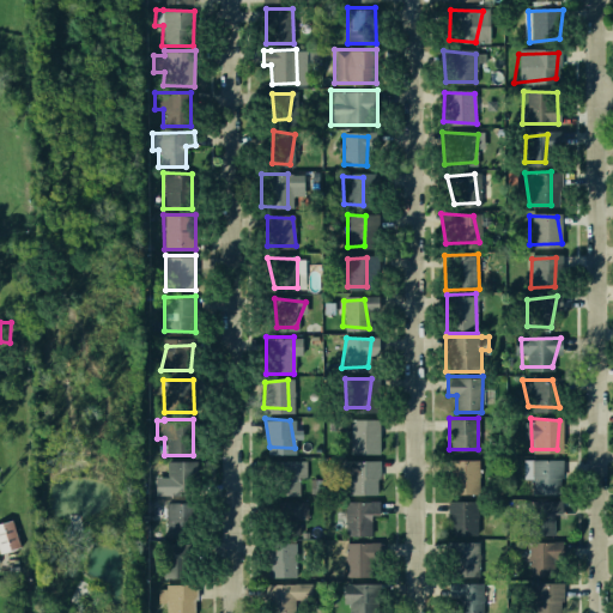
[(380,419),(380,454),(349,454),(349,419),(380,419)]
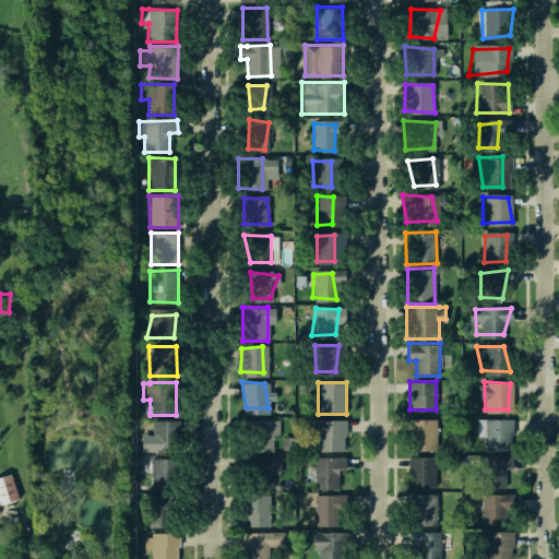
[(242,418),(271,420),(272,447),(245,445),(242,418)]
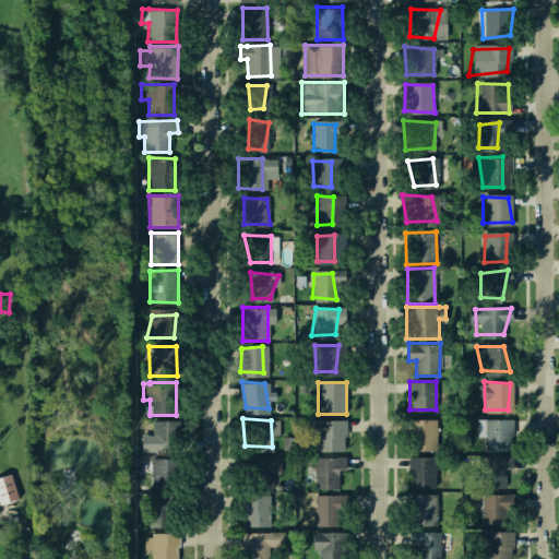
[(344,421),(340,449),(313,447),(311,418),(344,421)]
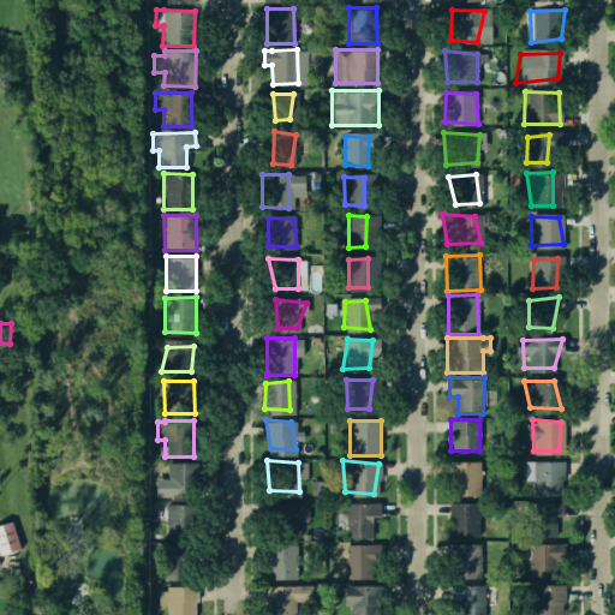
[(451,461),(479,460),(479,495),(451,495),(451,461)]
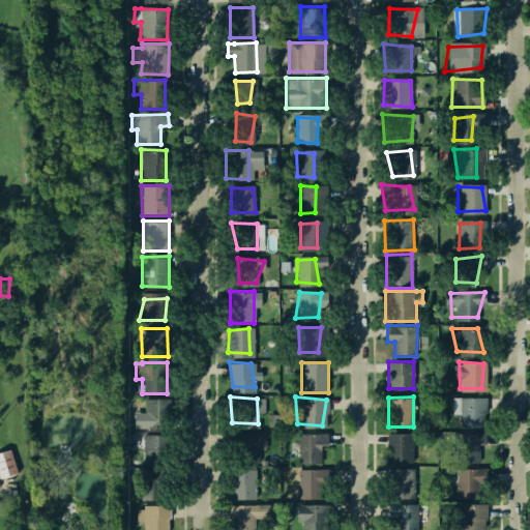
[(143,399),(169,398),(170,428),(144,428),(143,399)]
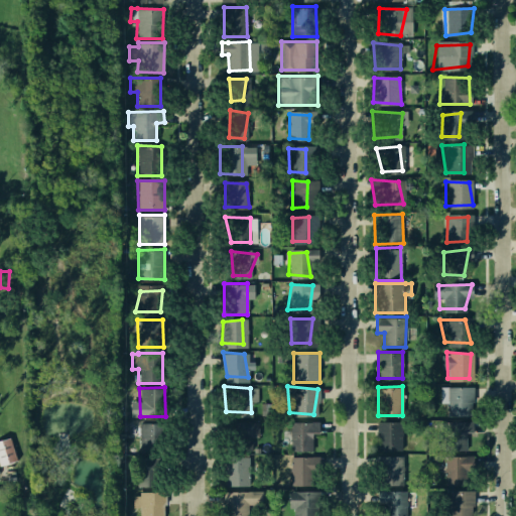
[(446,387),(469,388),(469,414),(443,414),(446,387)]
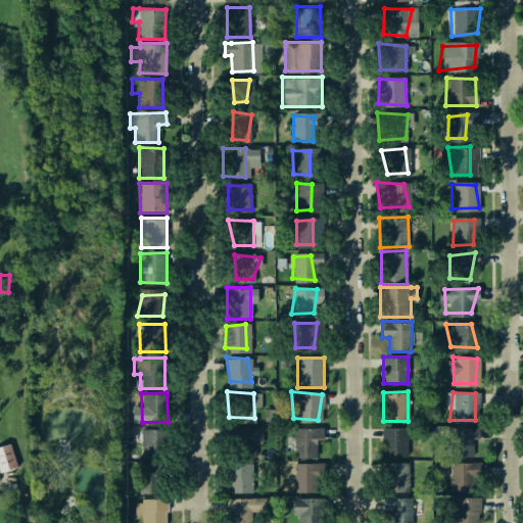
[(234,426),(251,429),(256,452),(228,450),(234,426)]
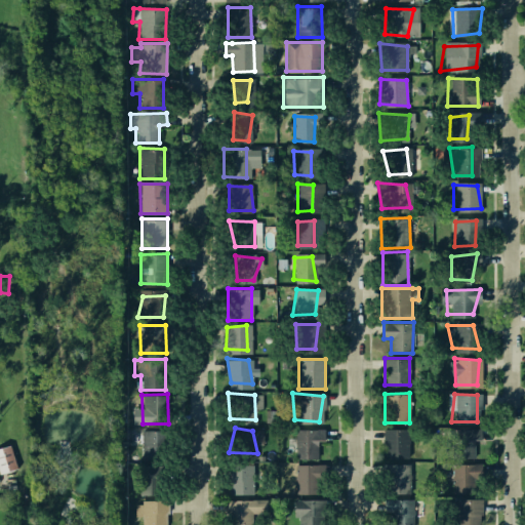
[(325,429),(325,441),(318,441),(318,458),(295,457),(295,429),(325,429)]
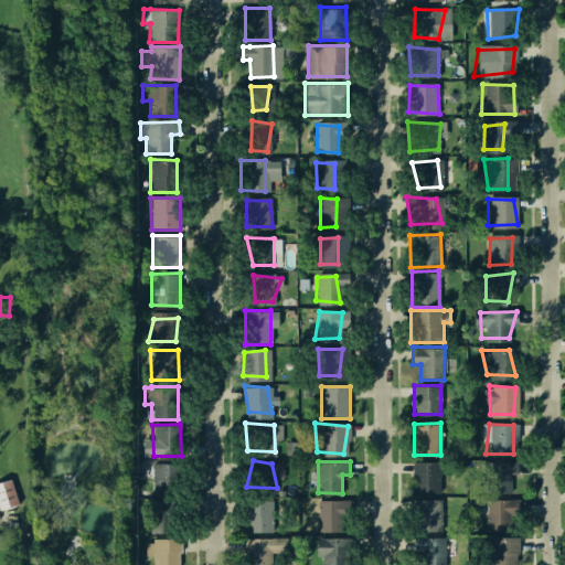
[(180,494),(152,496),(152,464),(179,462),(180,494)]
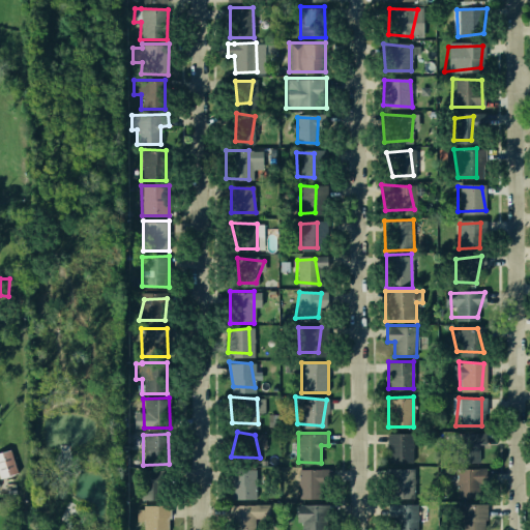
[(384,460),(384,436),(410,435),(410,460),(384,460)]
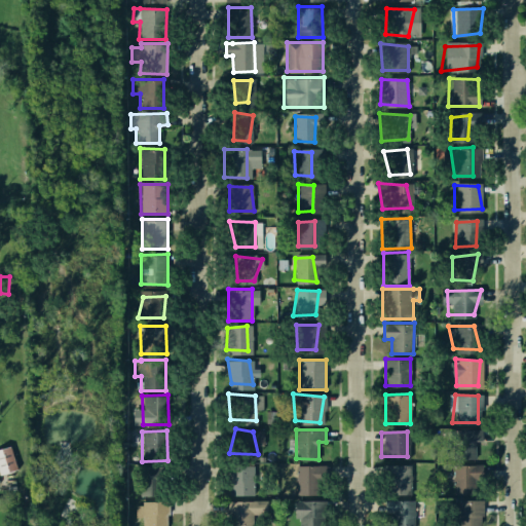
[(472,455),(451,455),(455,434),(481,433),(472,455)]
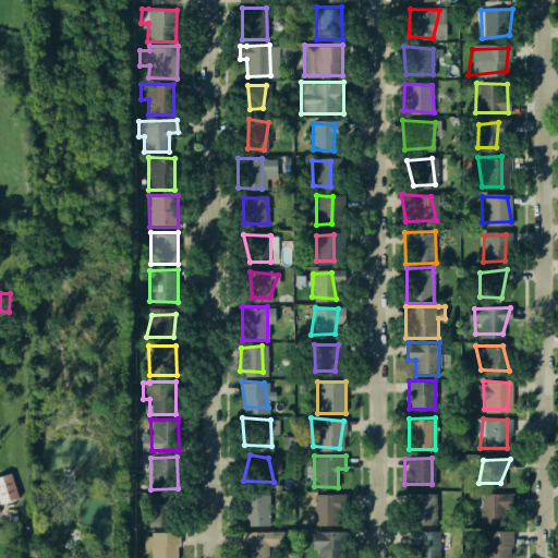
[(0,504),(19,498),(11,473),(0,476),(0,504)]
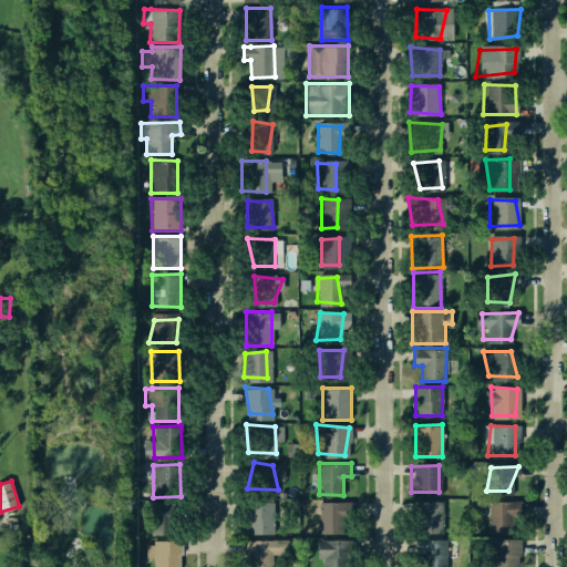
[(482,504),(490,504),(490,501),(518,500),(518,517),(512,517),(512,533),(490,533),(490,522),(482,522),(482,504)]
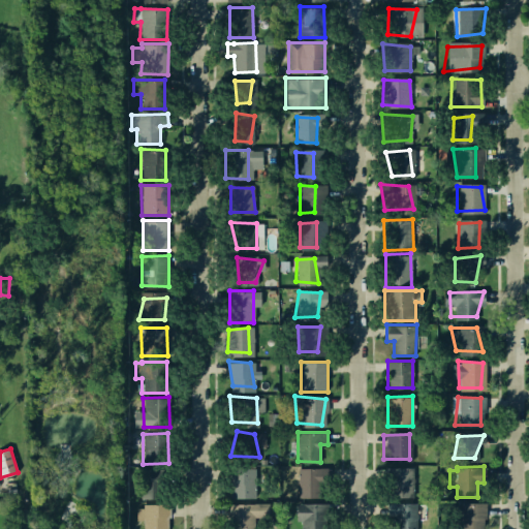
[(322,467),(322,477),(319,478),(320,497),(298,498),(297,468),(322,467)]
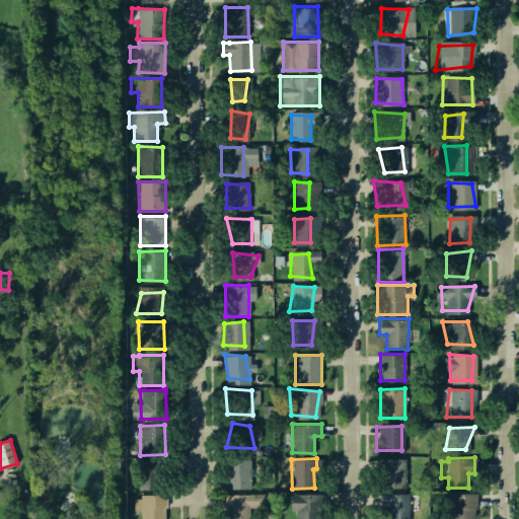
[(158,489),(137,490),(137,460),(157,460),(158,489)]
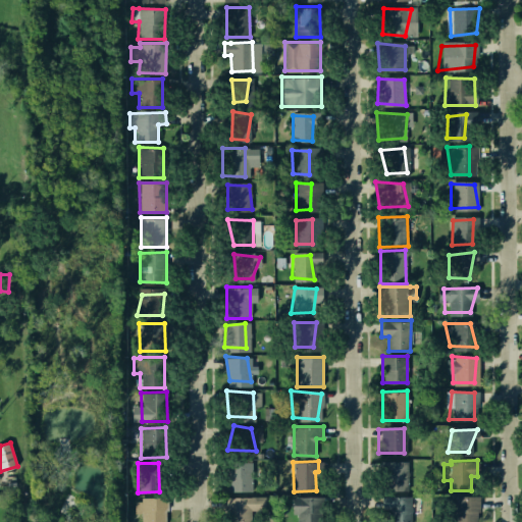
[(405,490),(380,488),(381,463),(406,463),(405,490)]
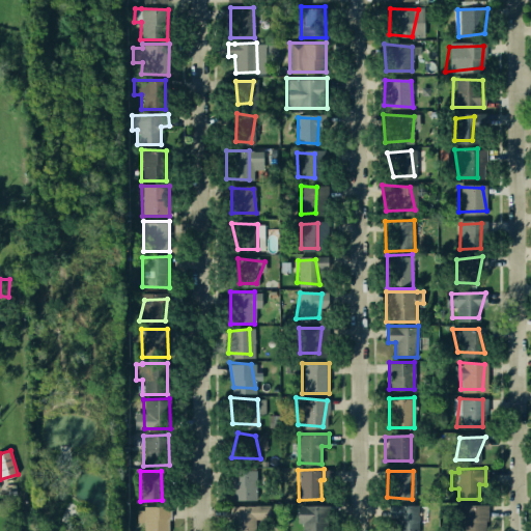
[(228,473),(248,473),(245,497),(228,497),(228,473)]
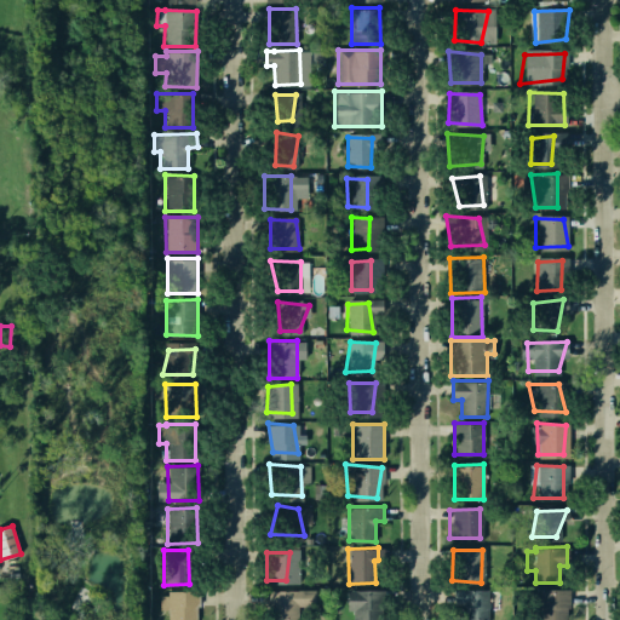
[(535,619),(535,590),(558,589),(570,589),(570,607),(568,607),(568,619),(535,619)]
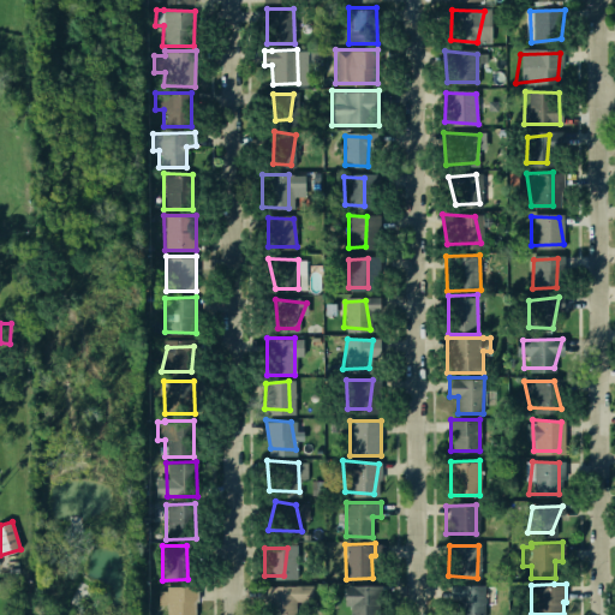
[(167,590),(167,585),(196,585),(196,614),(167,614),(167,604),(156,604),(157,590),(167,590)]
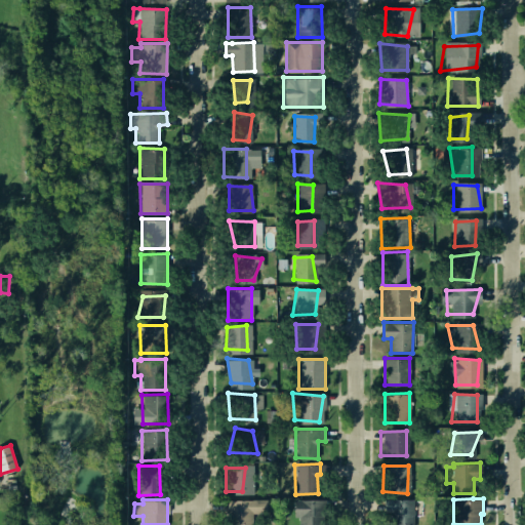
[(324,524),(298,524),(298,499),(324,499),(324,524)]
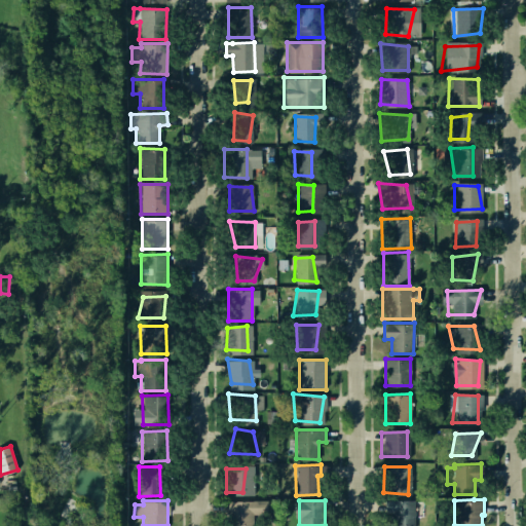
[(413,503),(413,525),(389,525),(384,501),(413,503)]
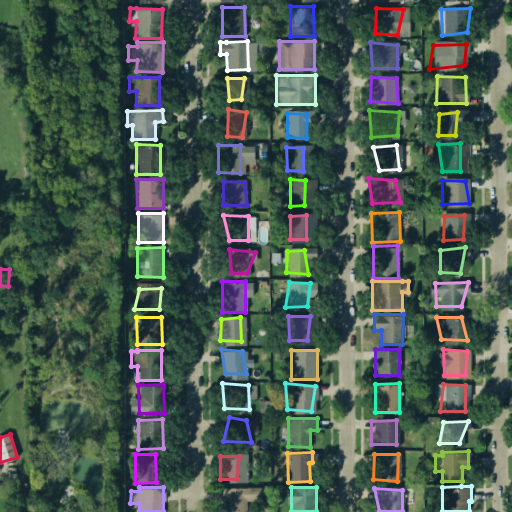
[(218,511),(218,489),(234,489),(234,511),(218,511)]
